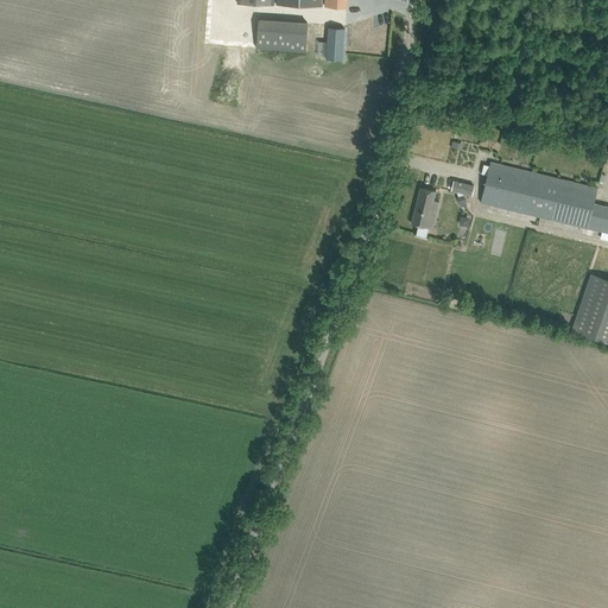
[(257,49),(305,52),(308,23),(259,19),(257,49)]
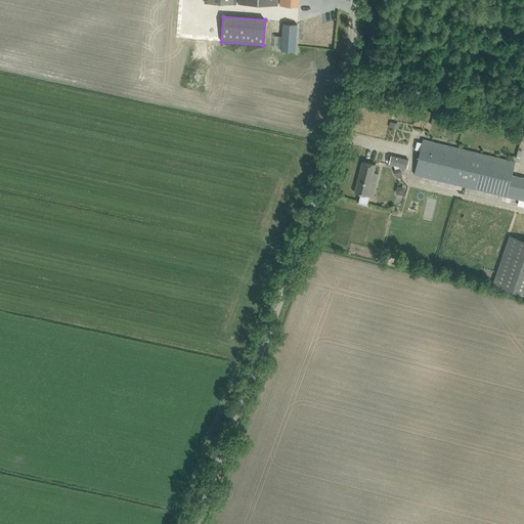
[(295,51),(295,48),(297,24),(282,24),(281,46),(280,50),(295,51)]
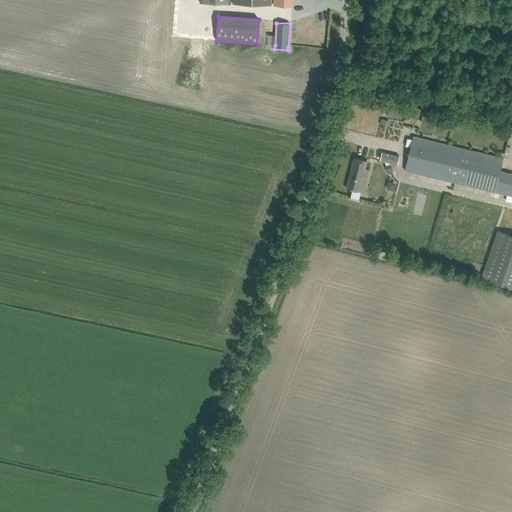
[(511,173),(500,171),(503,158),(413,136),(405,170),(511,196),(511,173)]
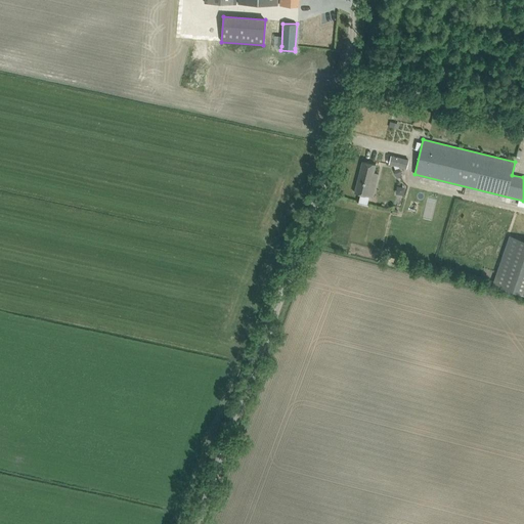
[(391,156),(389,165),(398,167),(400,158),(391,156)]
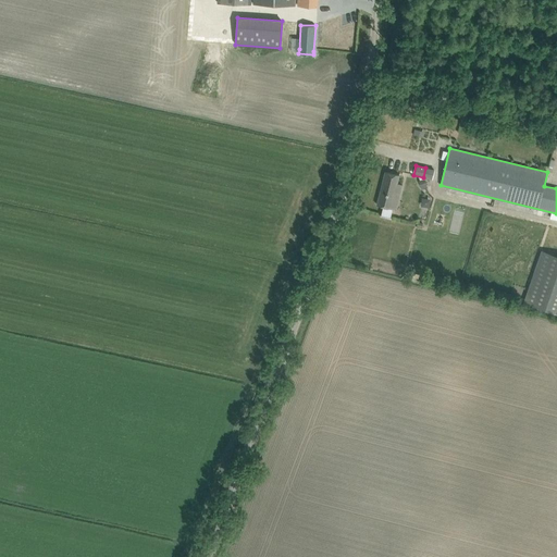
[(385,171),(376,205),(382,206),(380,215),(388,218),(391,208),(395,192),(400,193),(403,185),(397,184),(399,175),(385,171)]
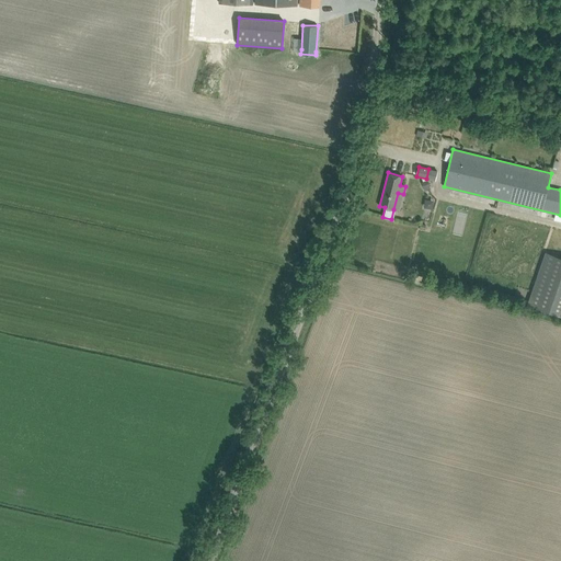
[(424,190),(430,187),(427,180),(421,182),(424,190)]
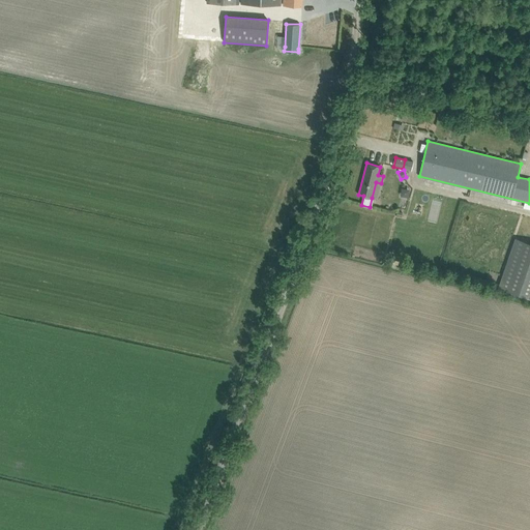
[(499,288),(529,296),(529,242),(513,238),(499,288)]
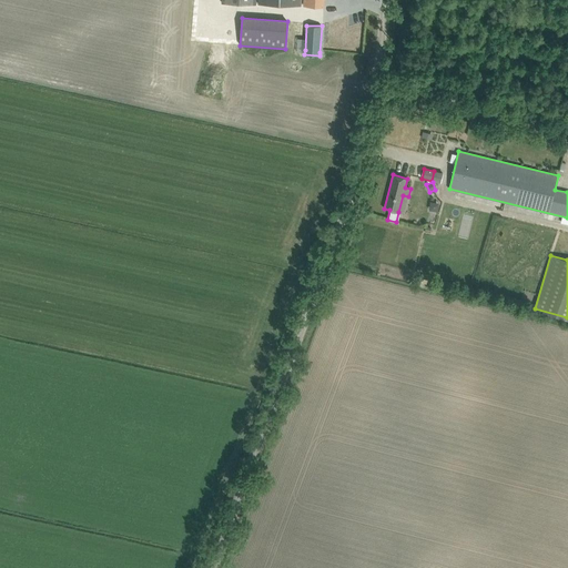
All buildings are outlined.
